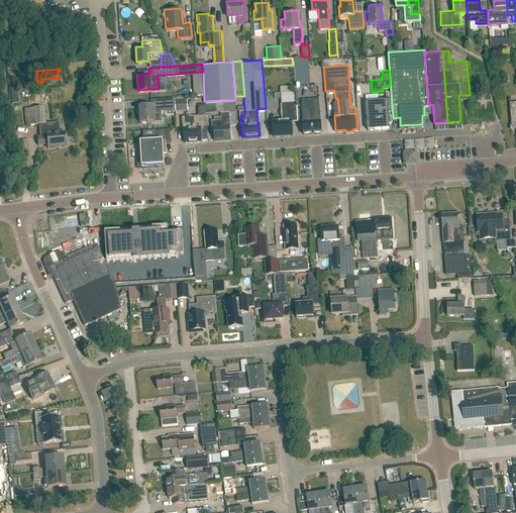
[(8,85),(10,100),(17,100),(15,84),(8,85)]
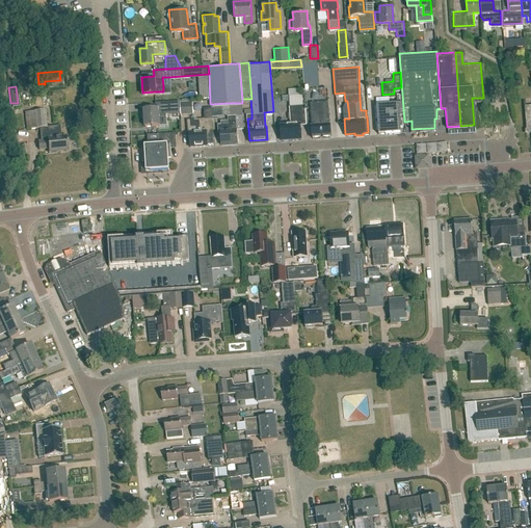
[(317,87),(320,135),(329,135),(326,86),(317,87)]
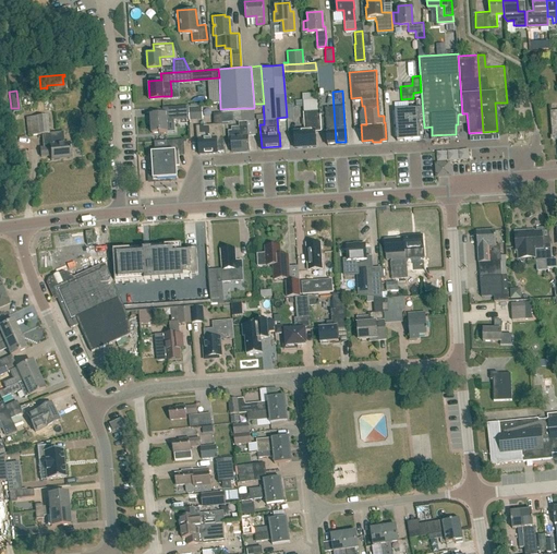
[(327,143),(336,142),(333,92),(316,93),(317,97),(319,129),(321,128),(319,112),(327,111),(328,120),(325,120),(327,143)]
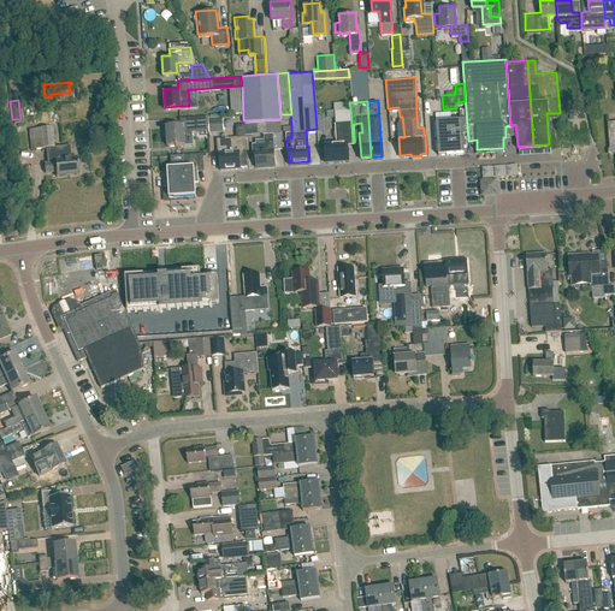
[(347,142),(353,142),(350,107),(332,108),(335,142),(324,143),(325,160),(348,159),(347,142)]
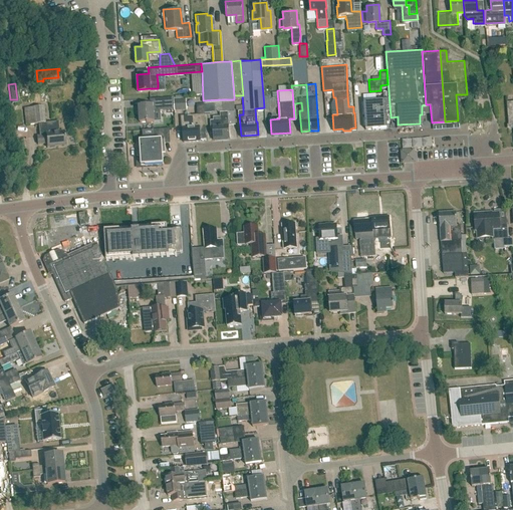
[(150,102),(139,103),(140,119),(154,118),(153,108),(173,106),(173,101),(172,94),(150,96),(150,102)]
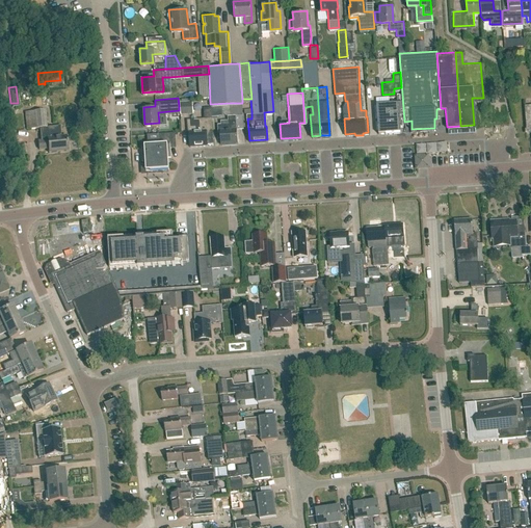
[(180,110),(192,109),(191,98),(179,99),(180,110)]
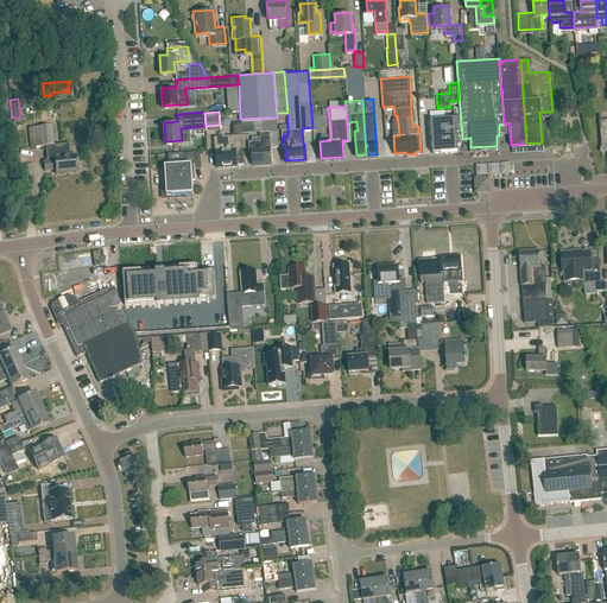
[(276,118),(269,118),(263,118),(263,129),(277,128),(276,118)]
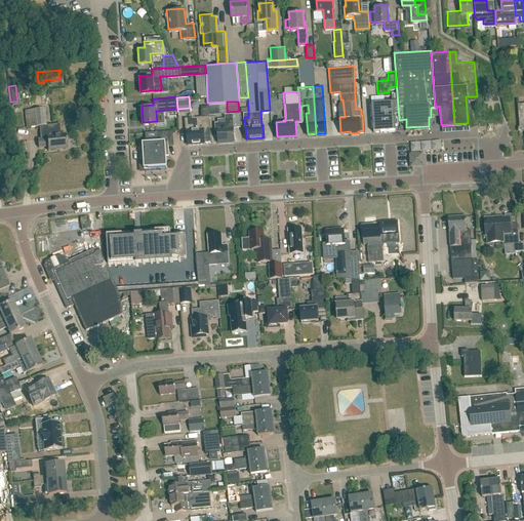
[(372,130),(379,129),(377,102),(370,103),(372,130)]
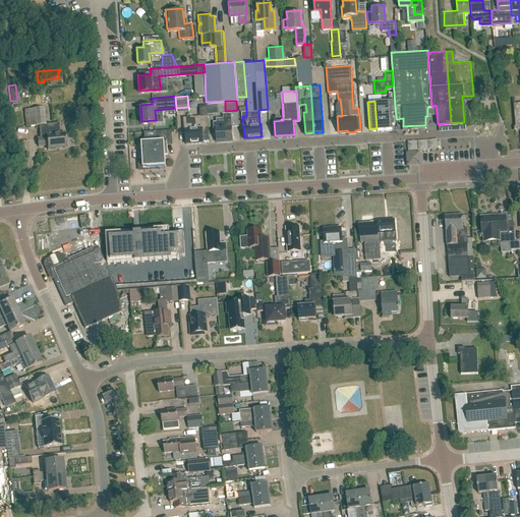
[(377,128),(384,128),(383,113),(382,101),(374,101),(377,128)]
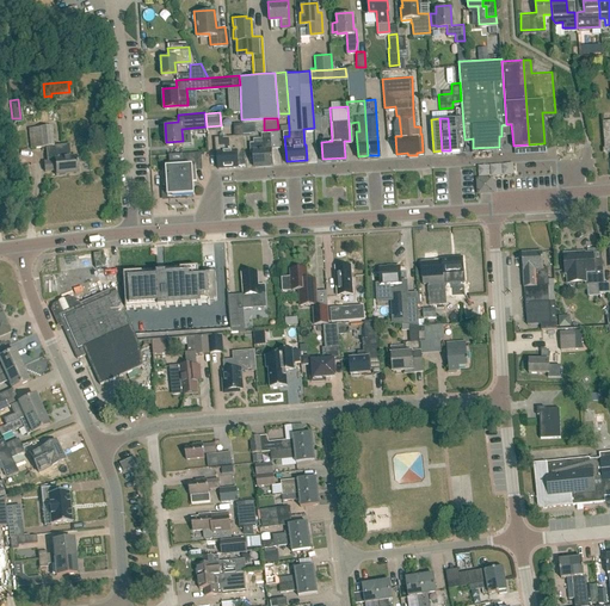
[(215,135),(217,166),(236,165),(236,164),(245,162),(244,148),(241,121),(233,121),(233,134),(214,135),(215,135)]
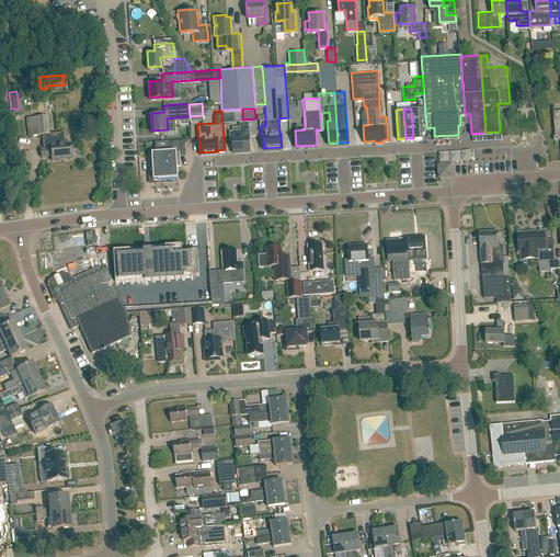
[(48,134),(48,132),(46,113),(25,115),(27,134),(41,133),(42,146),(40,146),(40,155),(49,154),(50,158),(70,156),(69,140),(64,140),(63,133),(48,134)]
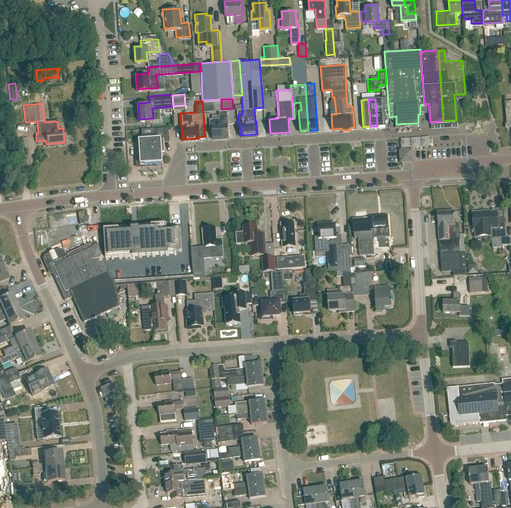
[(212,117),(209,117),(209,124),(211,124),(212,136),(228,135),(227,122),(226,122),(226,116),(226,111),(218,111),(218,114),(211,114),(212,117)]
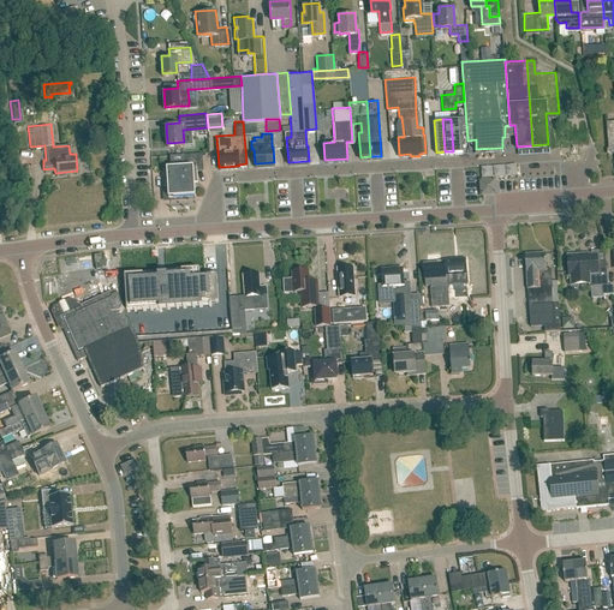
[(463,150),(462,133),(452,133),(453,151),(463,150)]
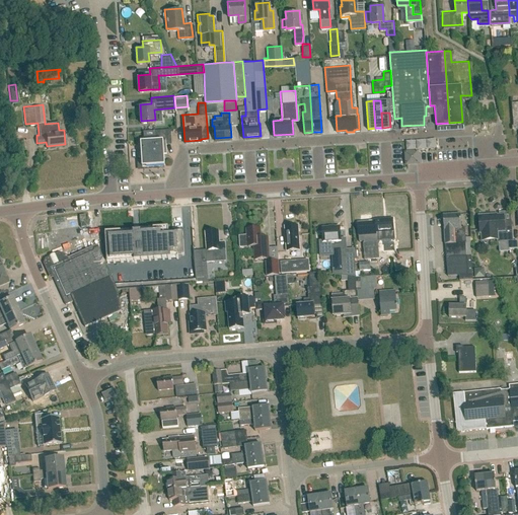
[(137,165),(164,163),(162,142),(171,142),(170,127),(155,128),(155,139),(140,140),(141,157),(137,157),(137,165)]
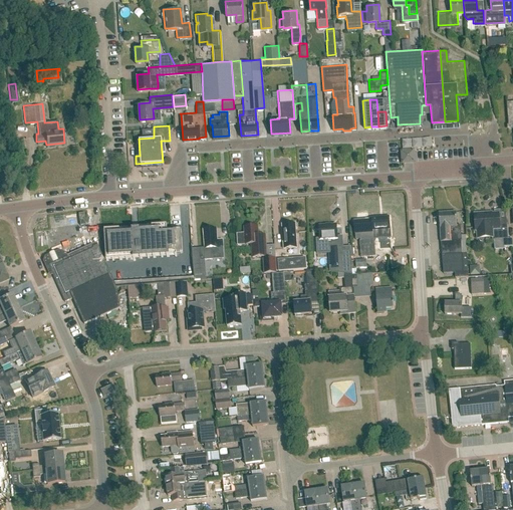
[(396,160),(411,160),(411,146),(396,146),(396,160)]
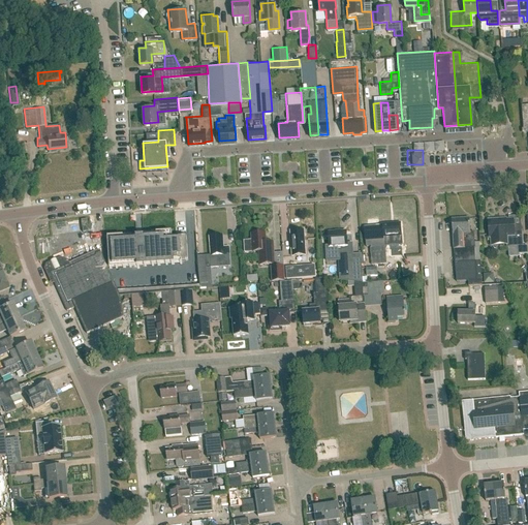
[(469,229),(468,215),(451,216),(452,232),(453,232),(453,246),(454,246),(456,278),(467,278),(468,283),(480,282),(479,258),(474,258),(472,228),(469,229)]
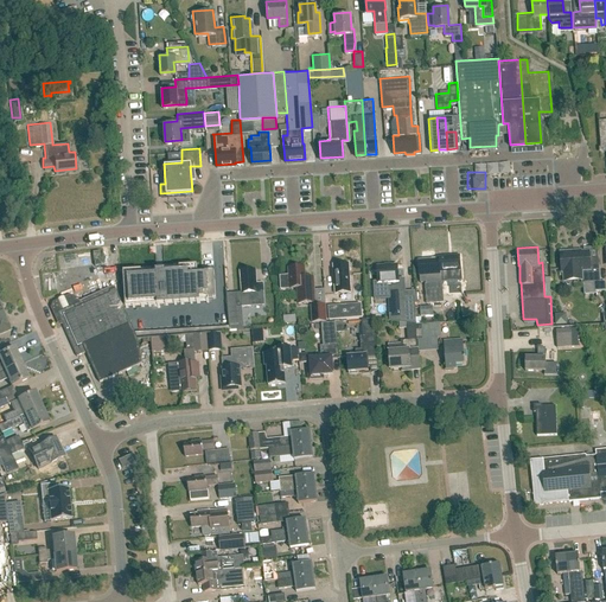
[(588,248),(559,250),(560,264),(560,268),(562,268),(563,275),(581,274),(581,280),(593,279),(594,287),(605,287),(604,277),(599,277),(598,254),(589,255),(588,248)]
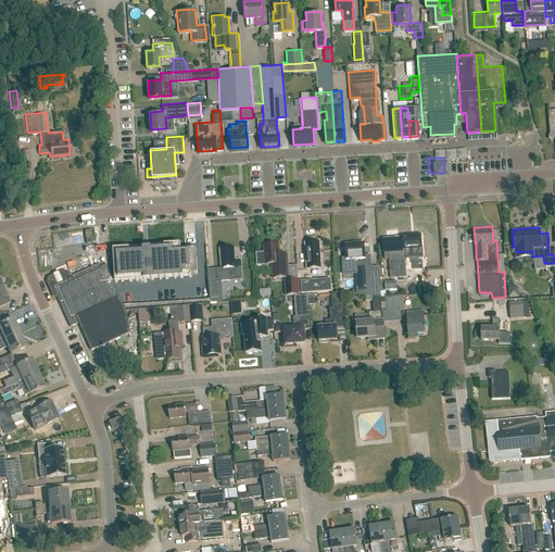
[(401,234),(381,235),(383,255),(389,255),(389,258),(402,256),(402,258),(406,256),(405,247),(420,246),(419,231),(401,233),(401,234)]
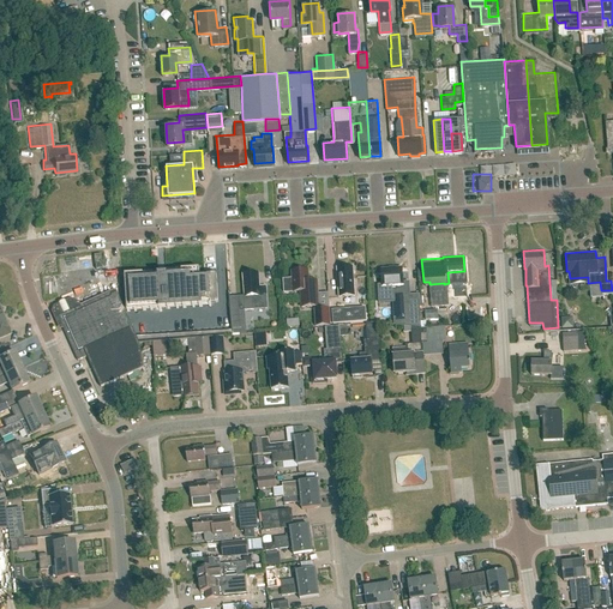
[(354,293),(352,264),(336,265),(338,294),(354,293)]
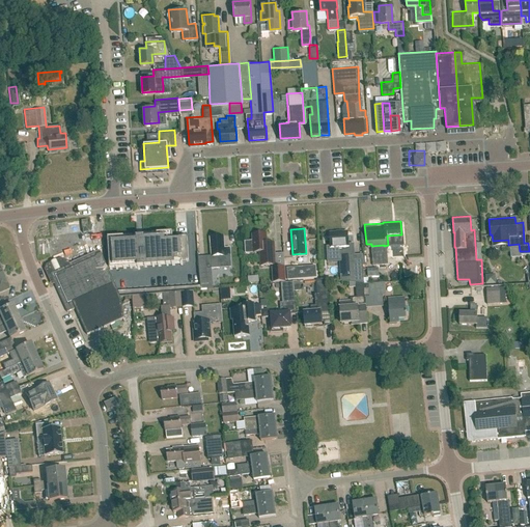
[(108,234),(107,234),(109,264),(188,258),(187,233),(185,234),(185,237),(180,237),(180,234),(172,234),(171,229),(170,229),(170,232),(166,232),(166,230),(156,230),(157,233),(151,233),(151,231),(142,231),(142,233),(137,234),(137,233),(128,233),(128,237),(122,237),(122,233),(113,234),(113,238),(109,238),(108,234)]
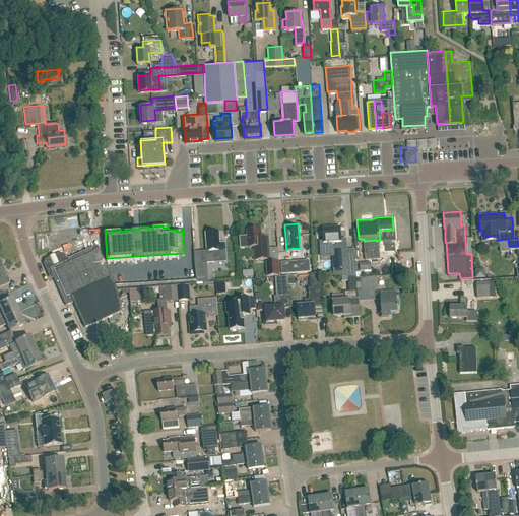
[(333,267),(334,272),(347,273),(355,274),(353,248),(353,247),(352,247),(353,251),(346,251),(345,237),(340,238),(339,224),(322,226),(322,232),(322,234),(323,234),(323,239),(320,239),(321,254),(335,253),(334,249),(340,248),(341,266),(333,267)]
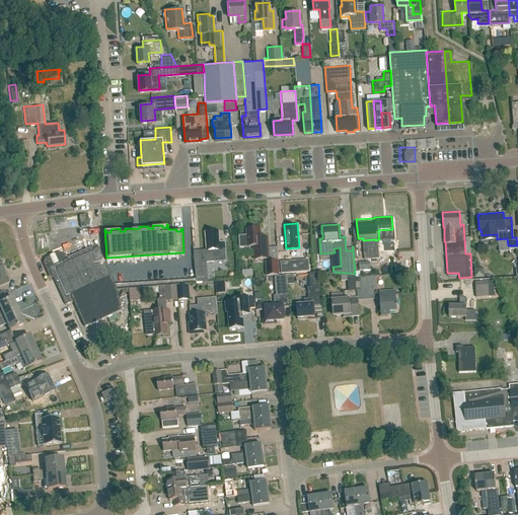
[(246,243),(246,244),(253,243),(254,258),(268,256),(267,235),(260,235),(260,225),(245,226),(246,232),(238,233),(239,244),(246,243)]
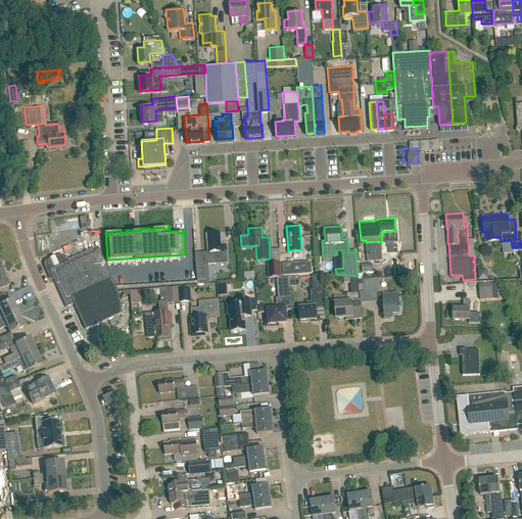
[(207,249),(202,249),(203,261),(218,260),(218,258),(227,258),(226,241),(220,241),(220,230),(206,231),(207,249)]
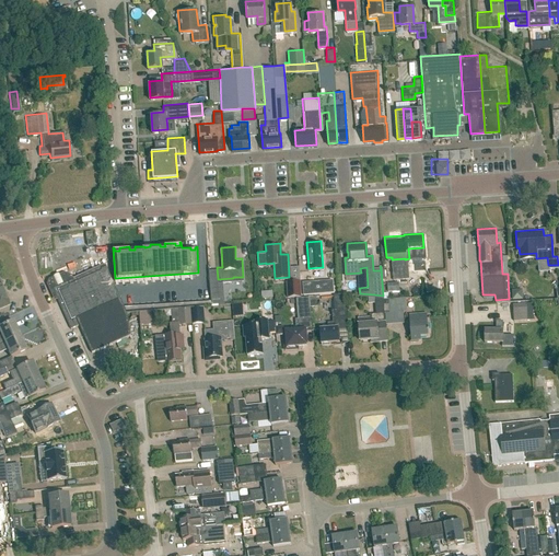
[(405,258),(392,259),(394,276),(406,275),(405,259),(405,258)]
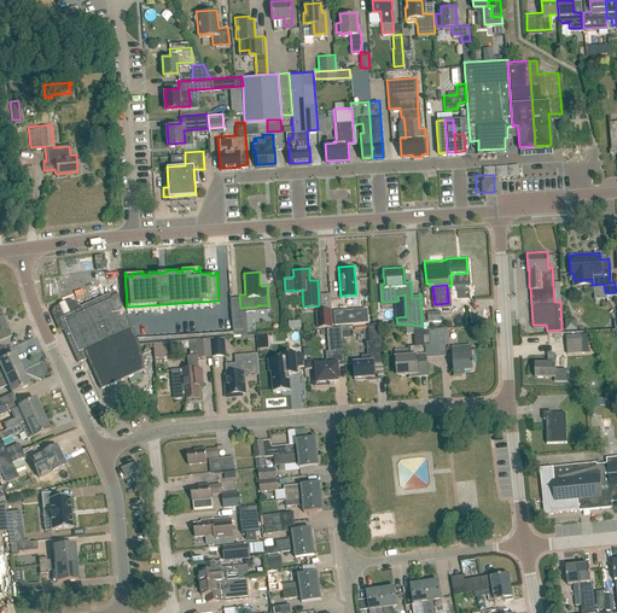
[(143,367),(141,355),(139,342),(115,289),(77,305),(75,301),(73,299),(56,307),(54,309),(57,314),(57,315),(77,360),(87,355),(100,386),(143,367)]
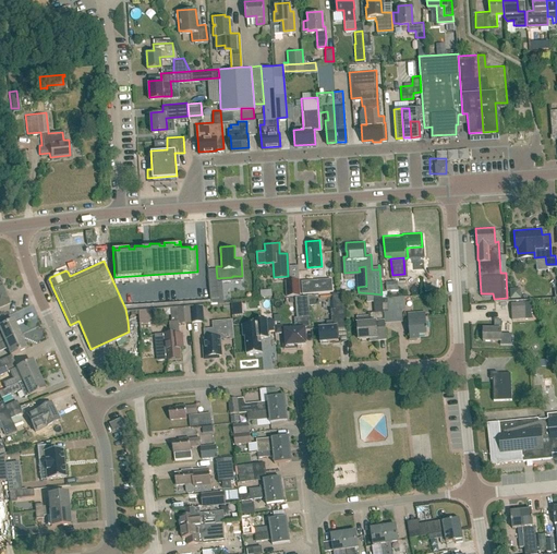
[(322,290),(331,289),(331,276),(321,277),(322,290)]
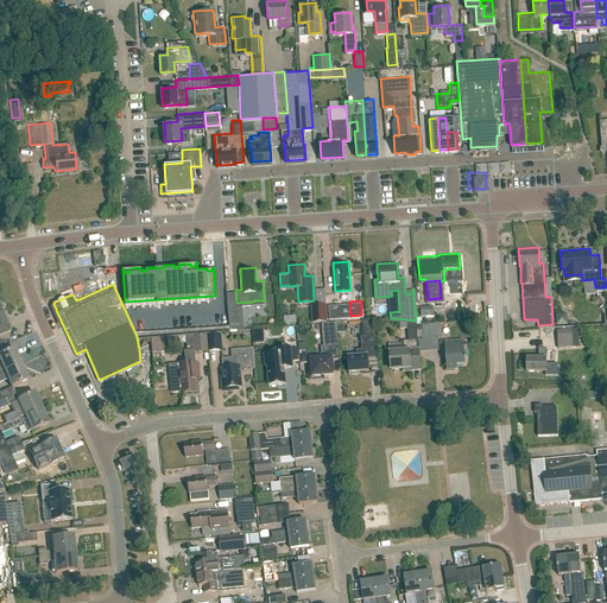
[(311,319),(326,318),(324,302),(311,302),(311,319)]
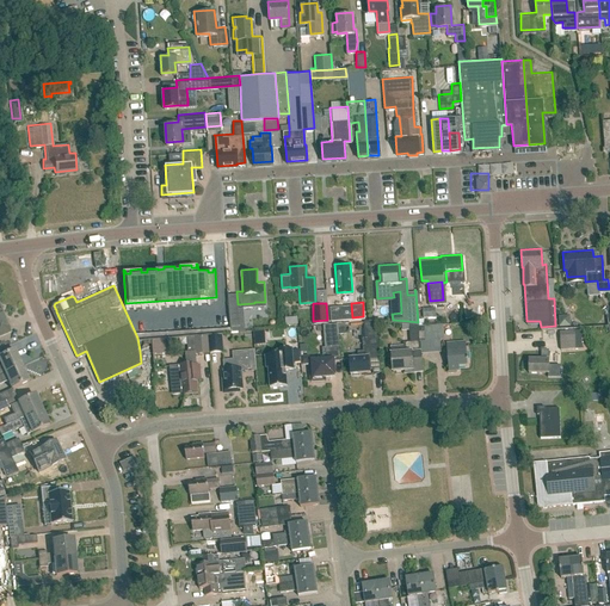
[(331,319),(342,317),(340,304),(330,305),(331,319)]
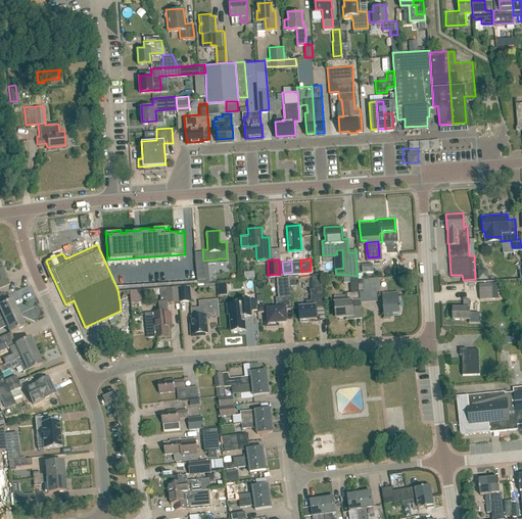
[(312,286),(309,286),(310,293),(310,297),(304,298),(305,304),(298,304),(299,319),(315,318),(314,303),(324,303),(322,285),(321,272),(311,272),(312,286)]
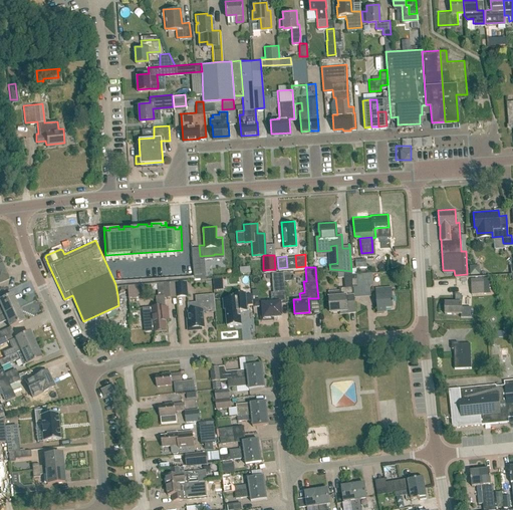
[(279,301),(286,300),(283,270),(272,271),(273,290),(270,290),(271,301),(261,301),(262,307),(259,307),(260,318),(272,317),(272,314),(280,314),(279,301)]
